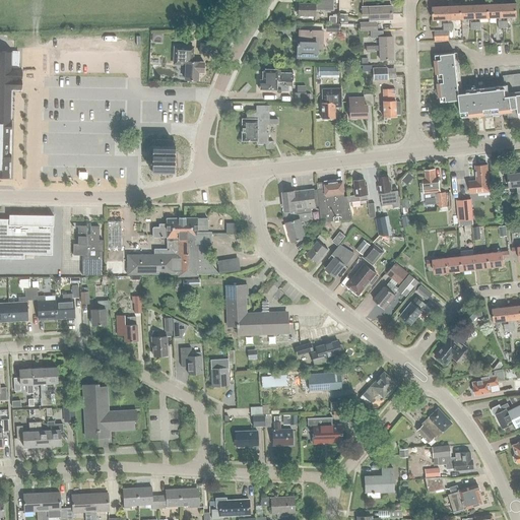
[(332,11),(332,0),(313,0),(313,4),(298,3),(298,16),(314,16),(314,10),(332,11)]
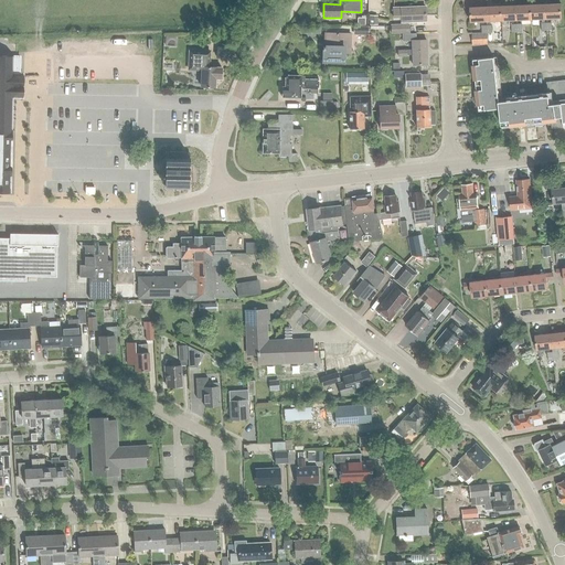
[(377,0),(369,0),(369,10),(379,10),(377,0)]
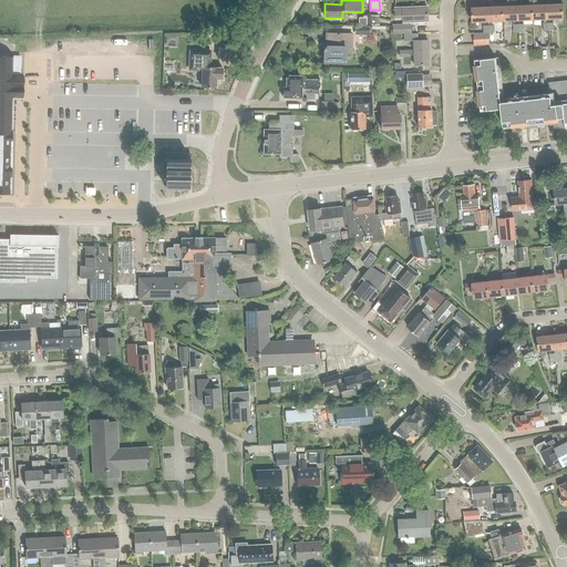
[(547,4),(548,19),(563,18),(563,3),(547,4)]
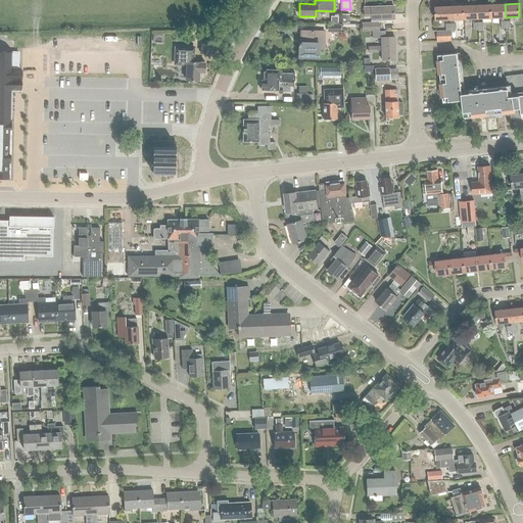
[(478,18),(491,18),(491,4),(477,5),(478,18)]
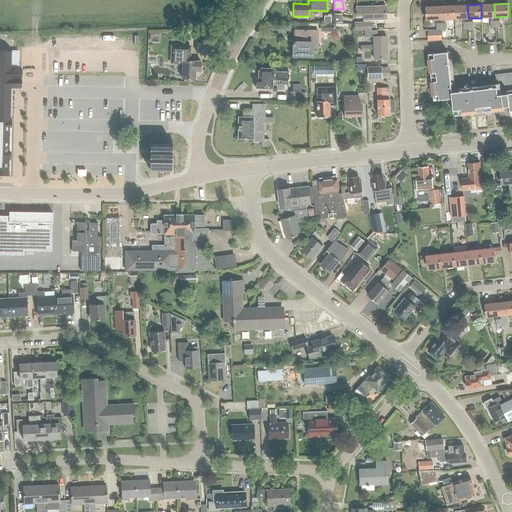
[(494,4),(481,4),(481,18),(495,17),(494,4)]
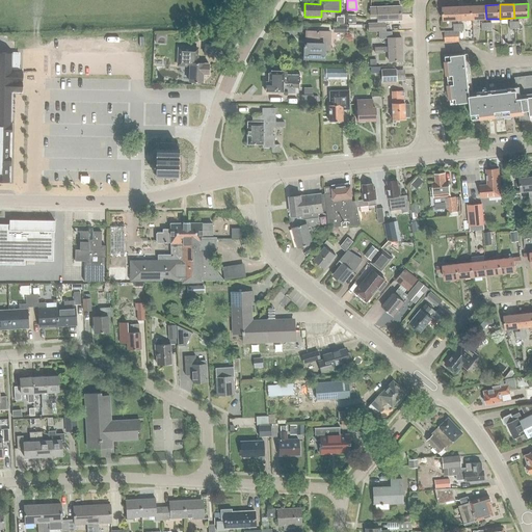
[(458,20),(472,20),(472,5),(457,6),(458,20)]
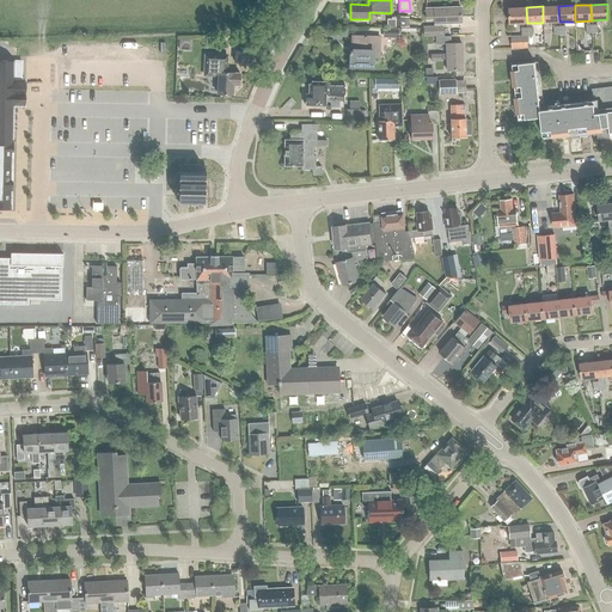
[(543,23),(560,22),(558,6),(543,6),(543,23)]
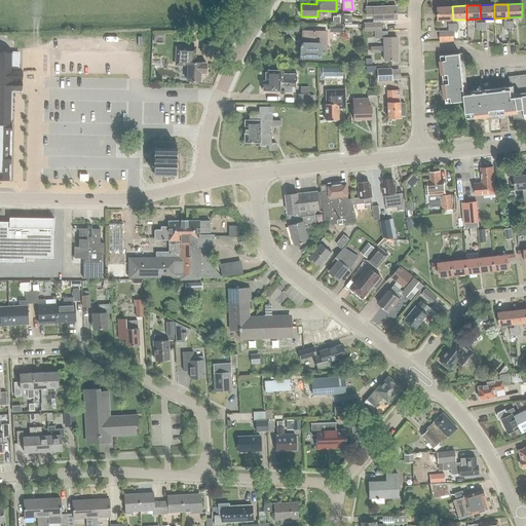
[(396,20),(396,6),(373,7),(366,8),(366,16),(373,15),(374,21),(396,20)]
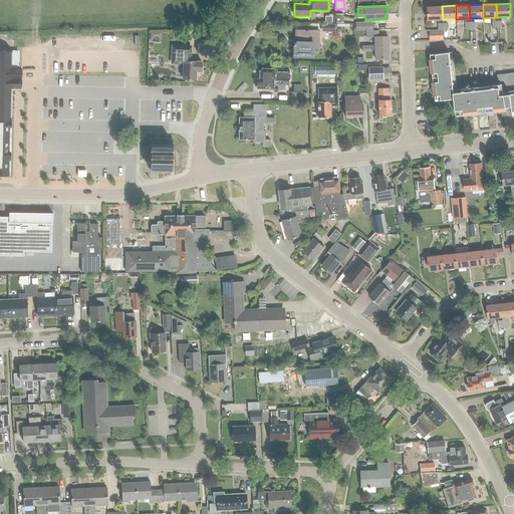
[(429,20),(443,19),(442,6),(428,7),(429,20)]
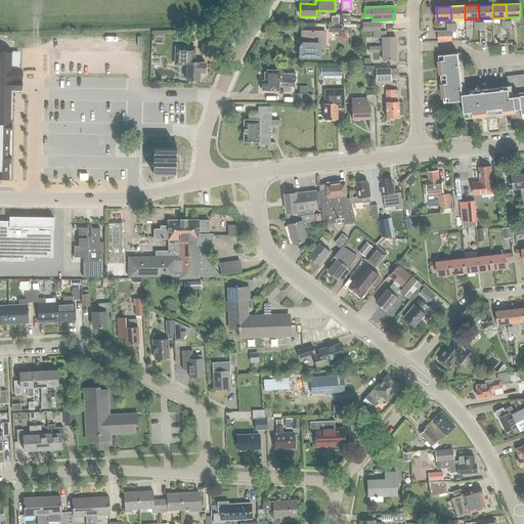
[(341,25),(328,25),(328,33),(341,33),(341,25)]
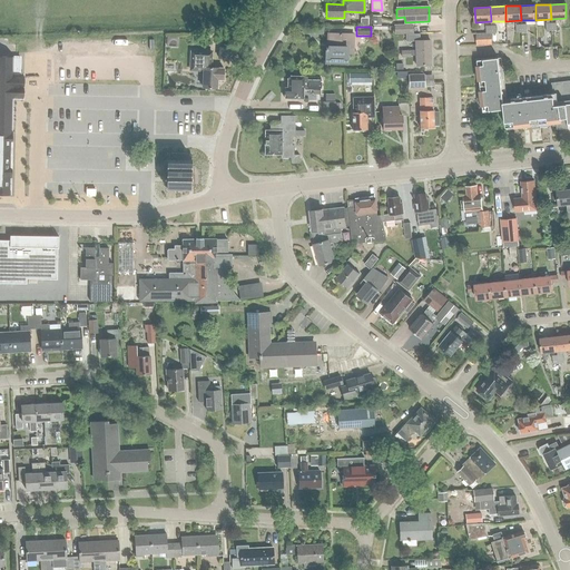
[(346,62),(346,55),(352,55),(353,35),(327,33),(327,48),(326,48),(325,62),(346,62)]
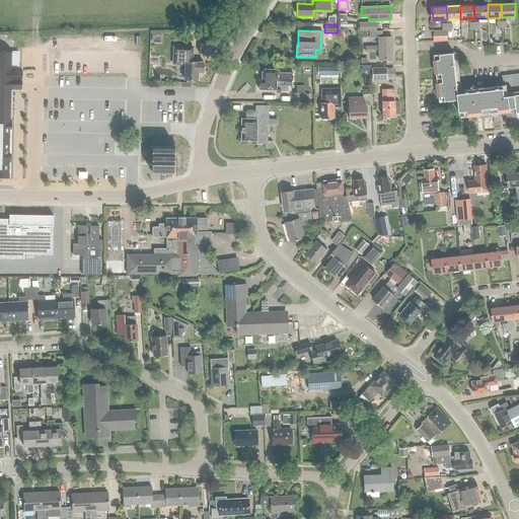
[(373,46),(374,51),(379,51),(379,60),(392,59),(391,36),(382,38),(381,31),(369,31),(370,39),(378,39),(378,46),(373,46)]
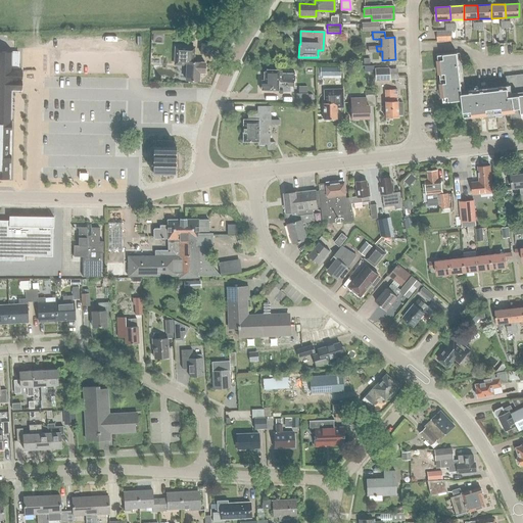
[(450,41),(450,32),(436,32),(437,42),(450,41)]
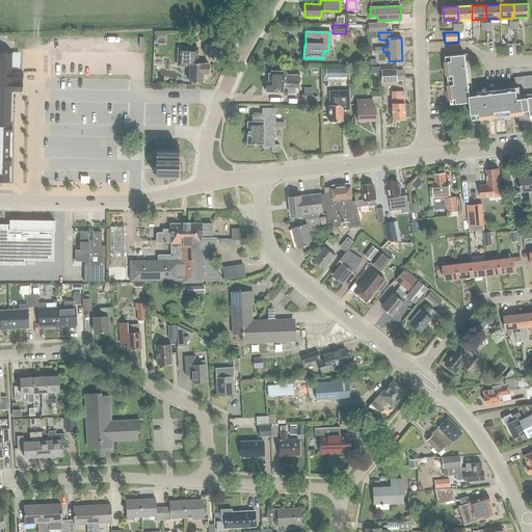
[(205,45),(205,54),(213,55),(214,45),(205,45)]
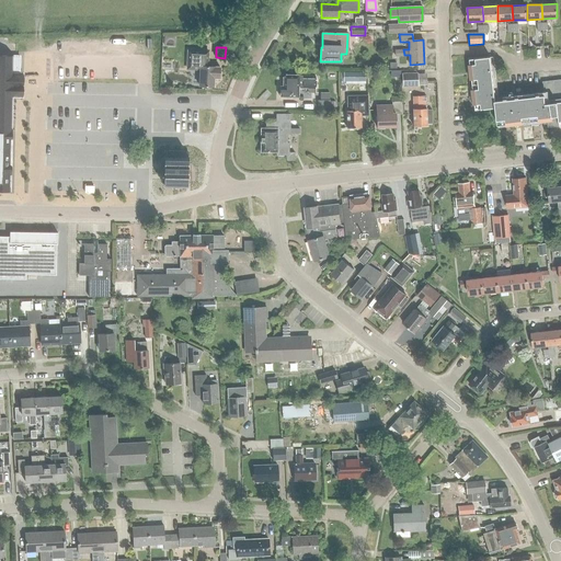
[(219,67),(206,67),(206,63),(207,63),(208,52),(187,50),(186,69),(199,70),(199,87),(213,87),(213,78),(219,78),(219,67)]
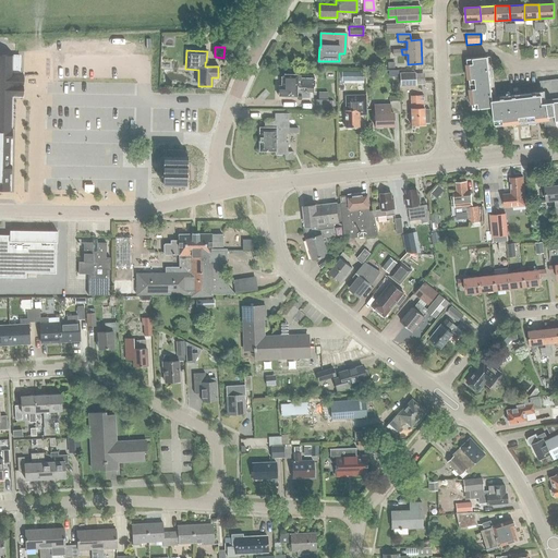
[(0,189),(10,190),(12,95),(19,95),(19,86),(20,63),(20,56),(0,56),(0,189)]
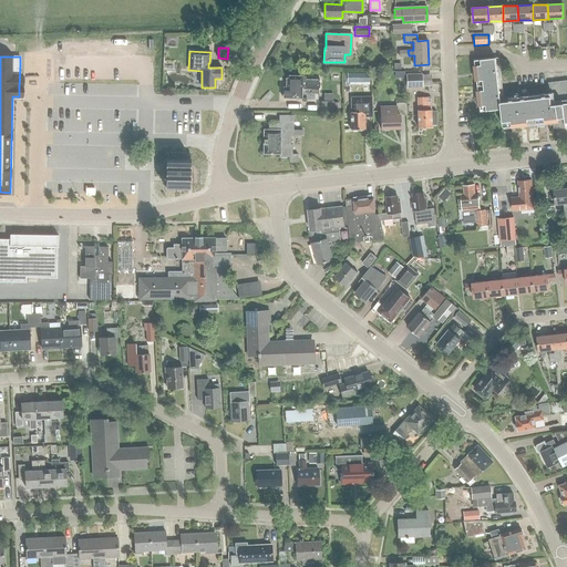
[(566,127),(566,80),(548,82),(549,96),(501,102),(495,58),(474,60),(481,112),(501,109),(503,126),(553,122),(554,130),(566,127)]
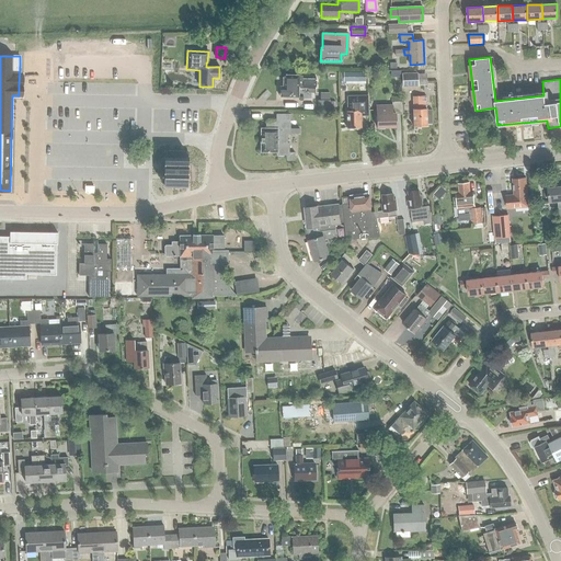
[(341,72),(341,90),(345,90),(345,80),(358,80),(358,72),(341,72)]
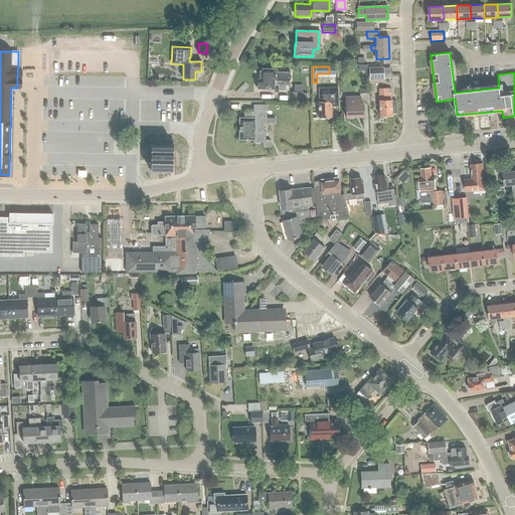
[(382,78),(381,66),(369,67),(370,79),(382,78)]
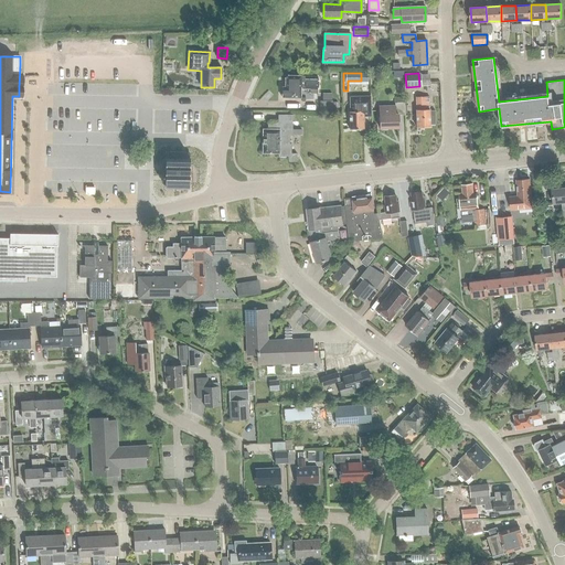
[(281,97),(300,98),(300,89),(310,89),(310,93),(317,93),(317,77),(313,77),(313,80),(304,80),(304,76),(288,75),(285,78),(285,87),(281,87),(281,97)]
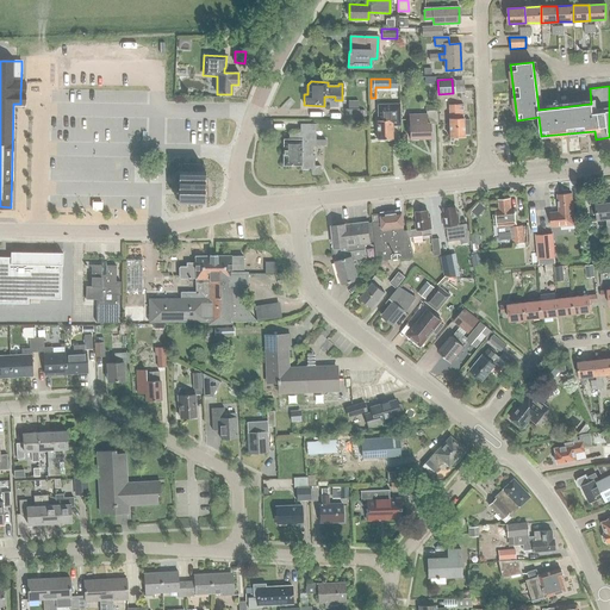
[(378,120),(377,120),(378,139),(392,139),(392,125),(400,125),(399,104),(391,105),(378,105),(378,109),(378,120)]
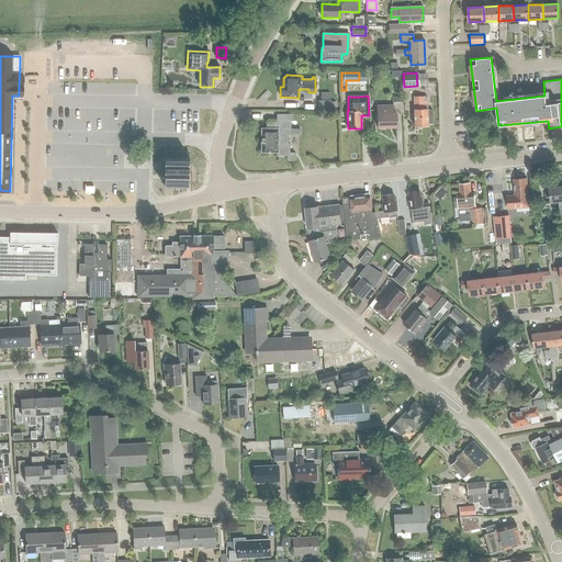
[(426,97),(414,97),(414,109),(413,109),(414,126),(427,126),(427,124),(433,124),(433,110),(427,110),(426,97)]
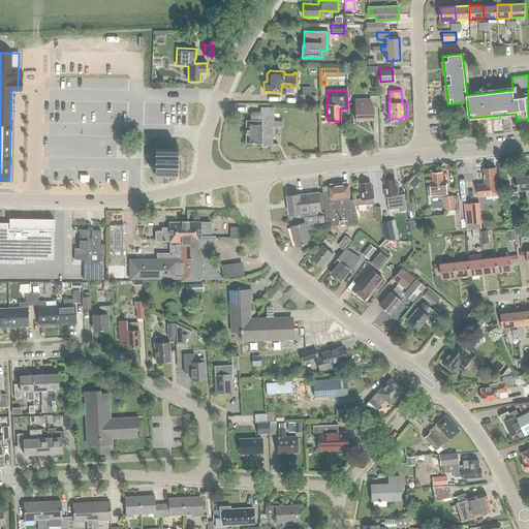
[(311,105),(311,94),(300,94),(299,105),(311,105)]
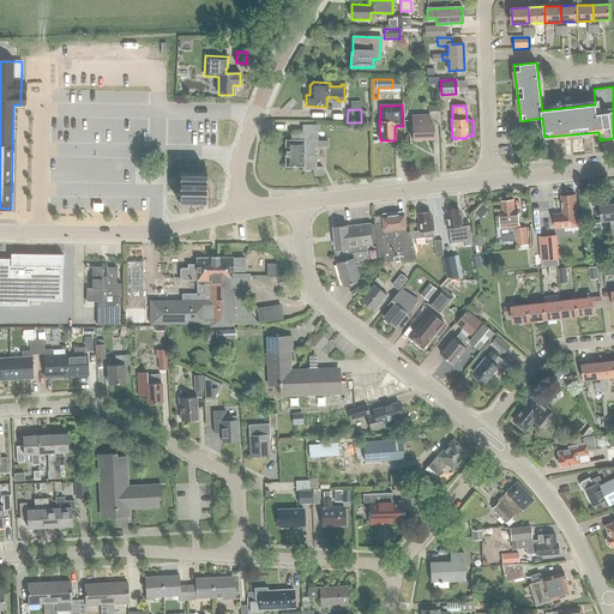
[(433,139),(432,125),(439,125),(439,112),(429,112),(429,115),(411,115),(413,139),(433,139)]
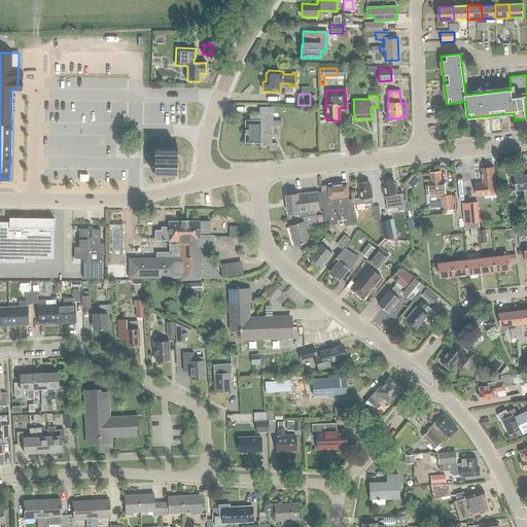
[(276,151),(277,144),(271,144),(271,135),(270,135),(270,127),(273,127),(274,107),(258,107),(258,114),(249,114),(249,120),(245,120),(245,143),(259,143),(259,146),(269,146),(269,151),(276,151)]
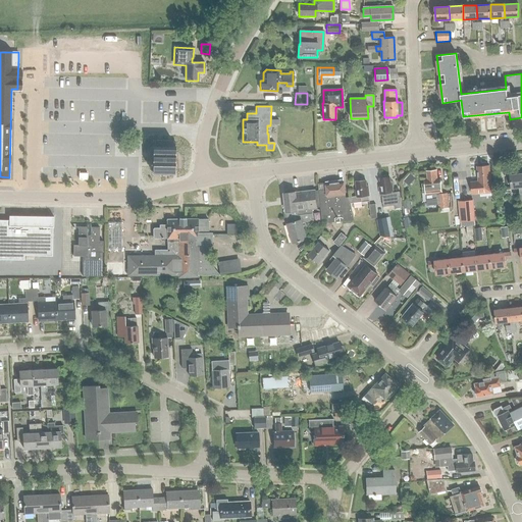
[(153,168),(153,173),(173,173),(173,169),(173,153),(174,141),(153,141),(153,153),(153,168)]
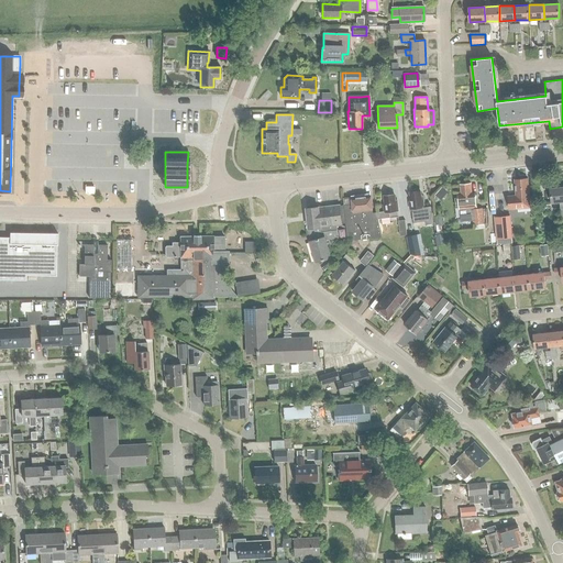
[(508,197),(509,209),(520,209),(531,208),(530,195),(529,195),(528,178),(515,179),(516,196),(508,197)]
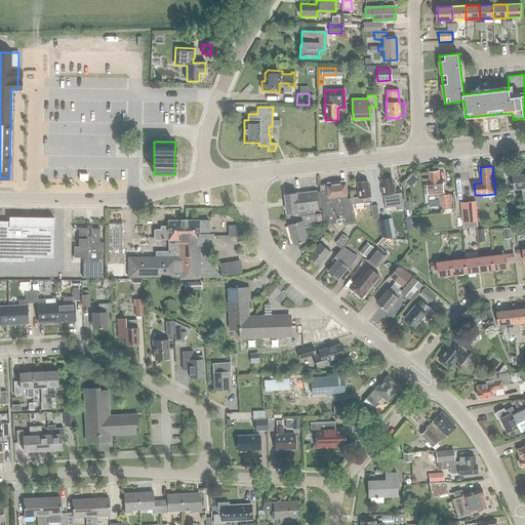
[(429,182),(427,183),(429,208),(441,207),(441,210),(450,209),(449,194),(444,195),(442,180),(439,180),(438,171),(429,172),(429,182)]
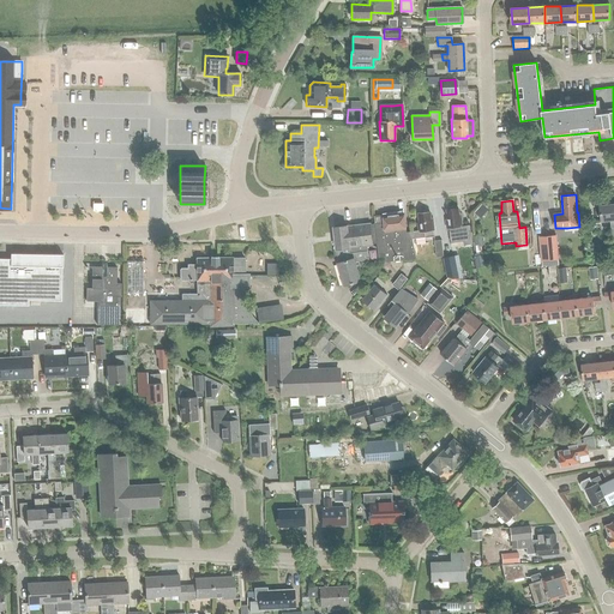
[(613,203),(600,205),(601,221),(611,220),(611,228),(612,228),(613,227),(613,203)]
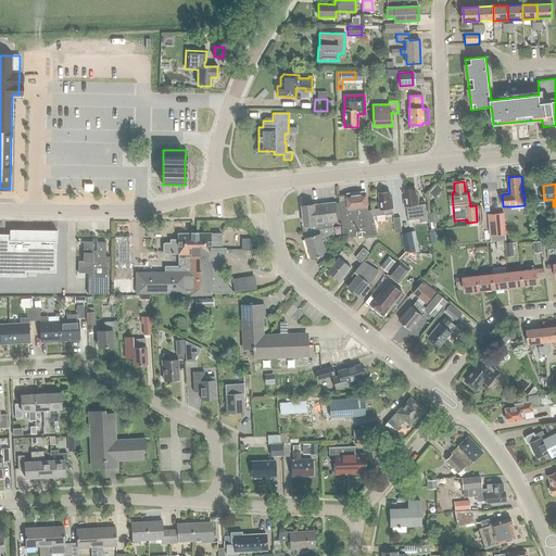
[(433,197),(441,189),(437,185),(429,192),(433,197)]
